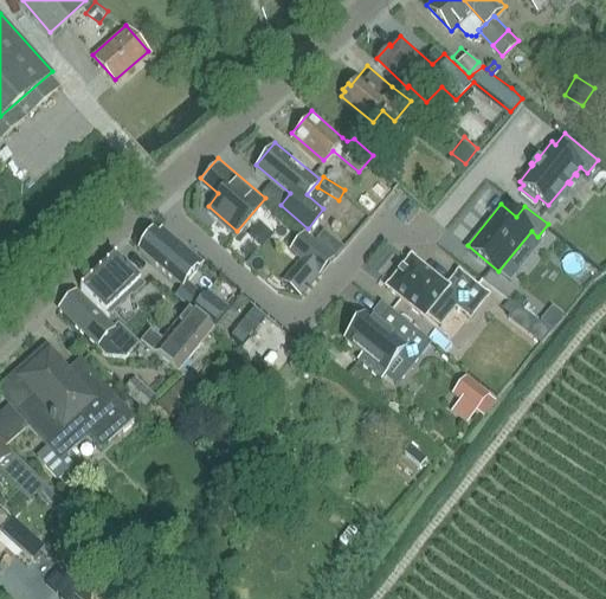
[(182,283),(202,259),(162,225),(158,230),(154,227),(139,246),(182,283)]
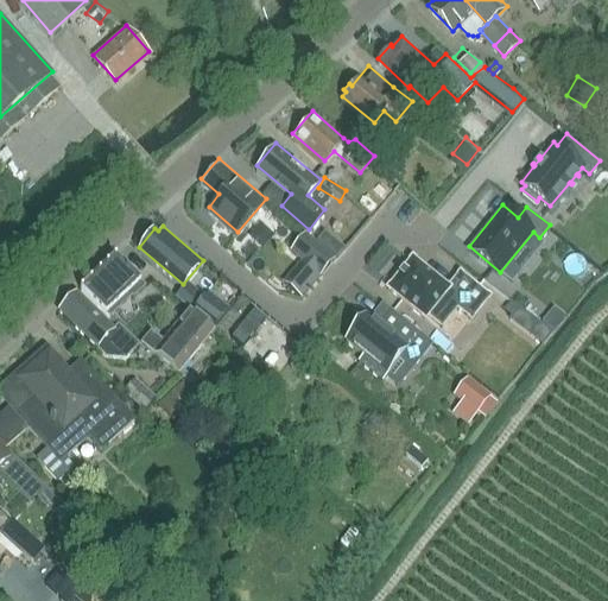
[(305,228),(291,245),(321,271),(322,271),(333,257),(336,253),(305,228)]
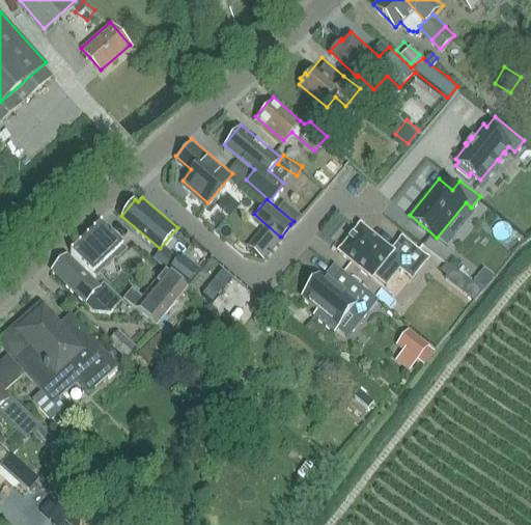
[(294,206),(286,215),(294,221),(301,213),(294,206)]
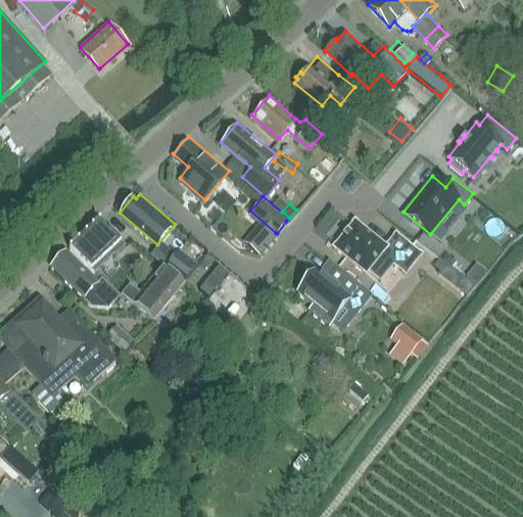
[(117,248),(122,244),(119,241),(121,239),(99,217),(69,246),(93,270),(97,266),(95,264),(99,260),(101,262),(113,250),(111,247),(113,245),(117,248)]
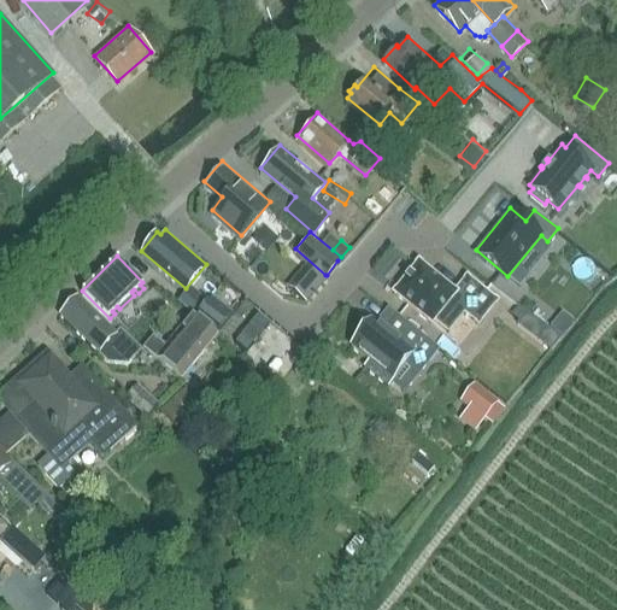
[(394,287),(393,289),(395,291),(429,318),(432,320),(433,318),(433,317),(450,297),(465,309),(477,318),(476,318),(479,321),(480,318),(495,299),(497,298),(495,295),(494,297),(468,275),(468,274),(466,273),(464,275),(465,275),(454,288),(419,260),(418,258),(416,260),(417,260),(395,287),(394,287)]
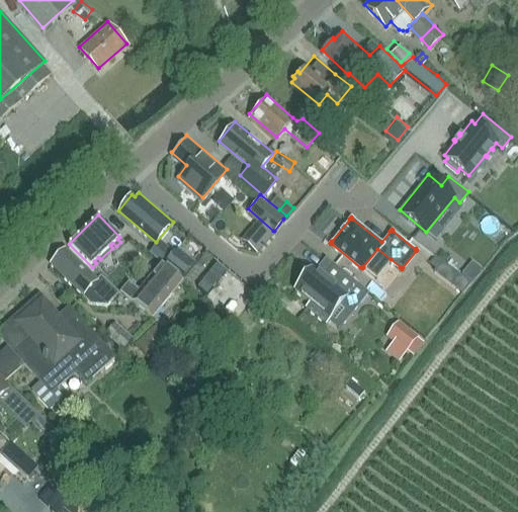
[(152,253),(161,260),(182,276),(194,261),(164,238),(152,253)]
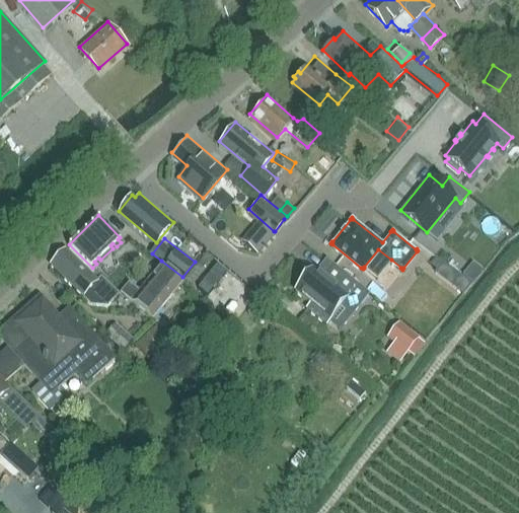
[(101,272),(97,276),(67,244),(51,261),(91,300),(108,301),(120,290),(101,272)]
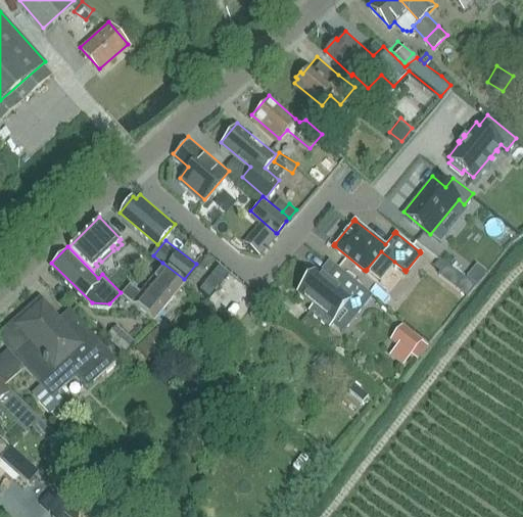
[(439,255),(433,263),(440,268),(445,261),(439,255)]
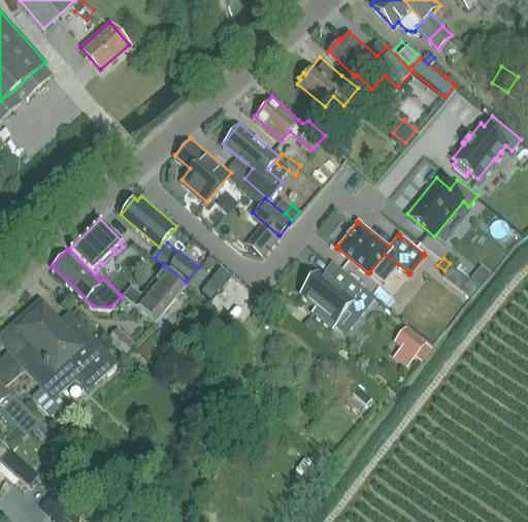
[(481,264),(471,276),(481,284),(491,271),(481,264)]
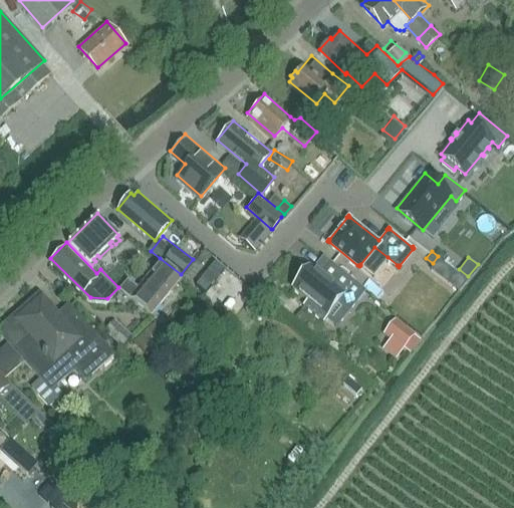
[(152,311),(181,274),(160,258),(138,284),(127,275),(119,285),(152,311)]
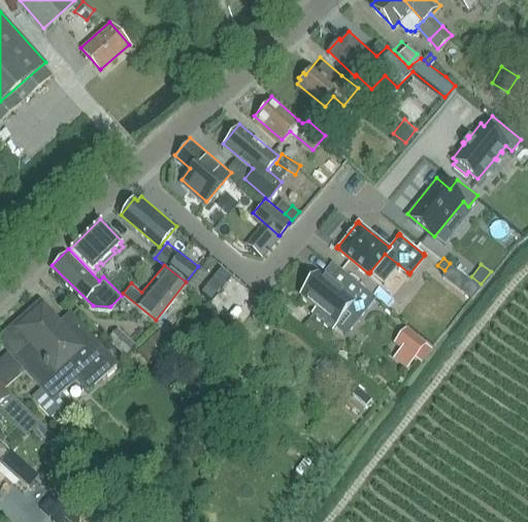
[(221,266),(201,290),(210,296),(229,273),(221,266)]
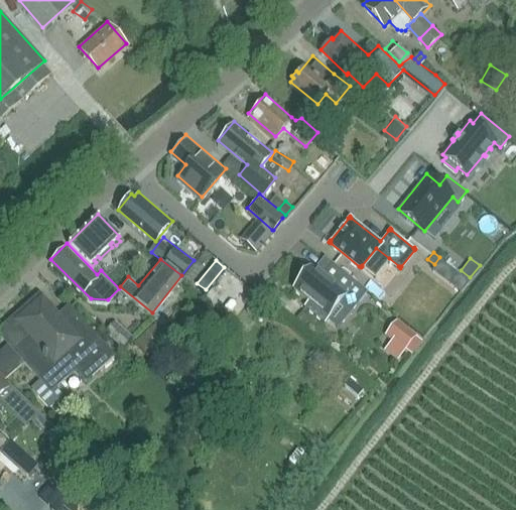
[(310,265),(293,287),(308,299),(304,304),(324,320),(326,317),(340,299),(351,308),(367,289),(331,260),(320,272),(313,267),(310,265)]
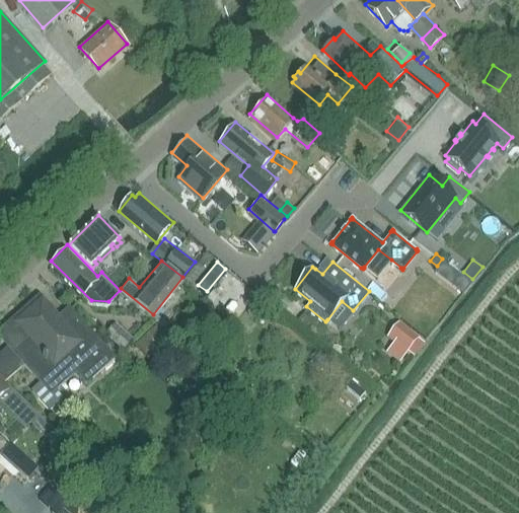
[(461,274),(457,278),(458,288),(463,291),(471,281),(461,274)]
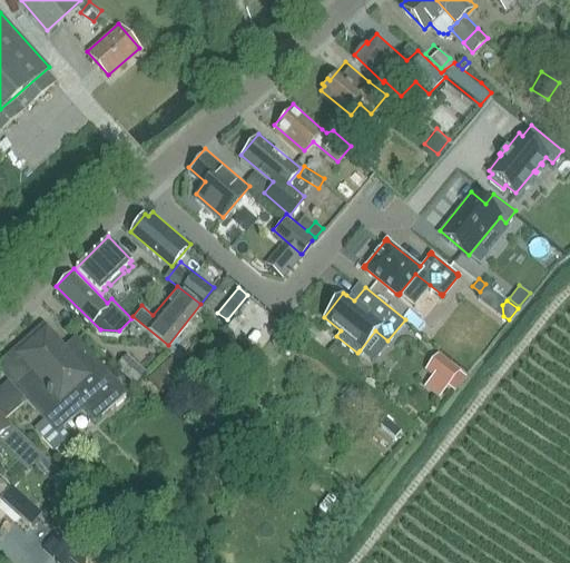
[(8,357),(33,386),(25,394),(10,376),(0,384),(0,405),(7,414),(26,396),(43,417),(35,425),(55,446),(69,432),(61,423),(84,404),(95,416),(124,391),(75,336),(64,346),(45,324),(8,357)]
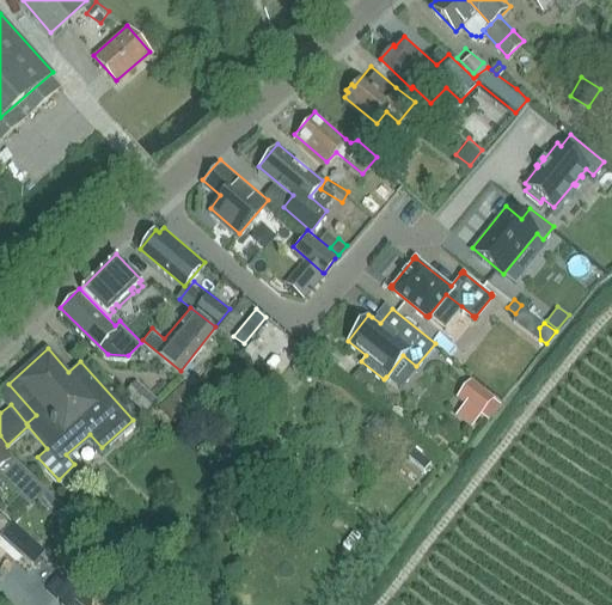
[(123,390),(145,409),(157,395),(135,376),(123,390)]
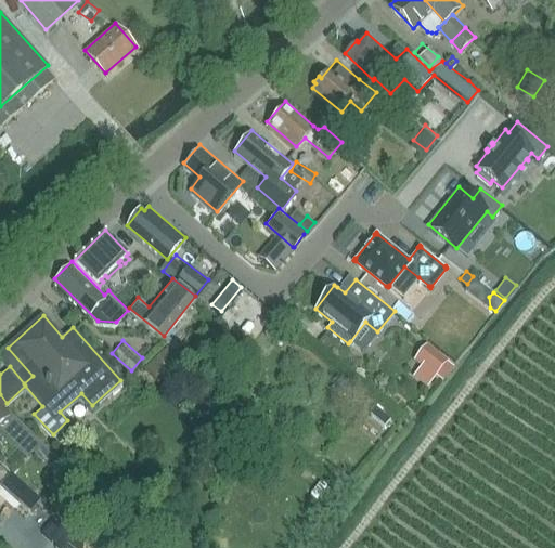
[(428,340),(415,357),(435,374),(448,356),(428,340)]
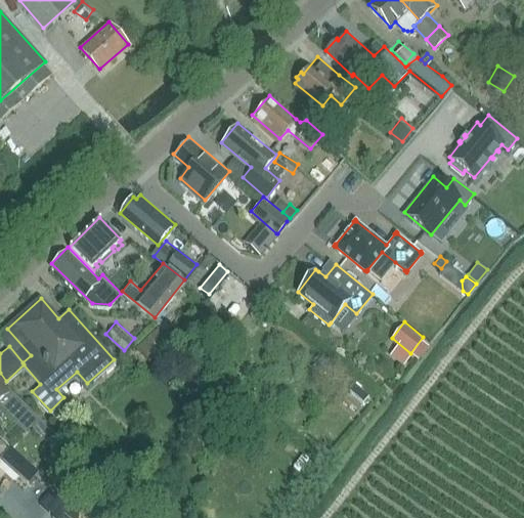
[(321,353),(313,363),(320,370),(329,359),(321,353)]
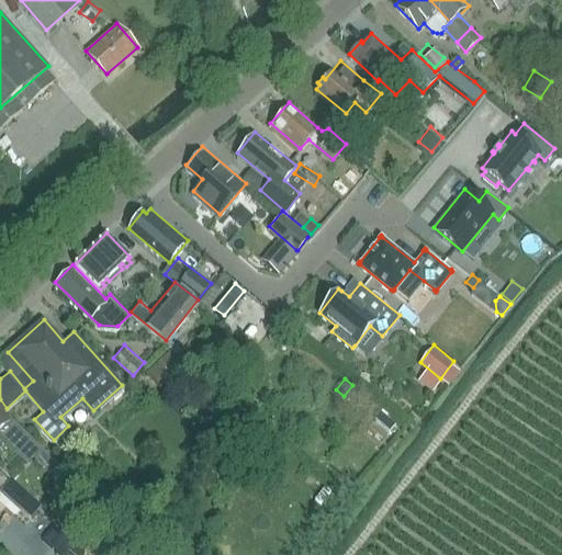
[(31,437),(31,435),(0,405),(0,435),(17,451),(27,460),(41,445),(31,437)]
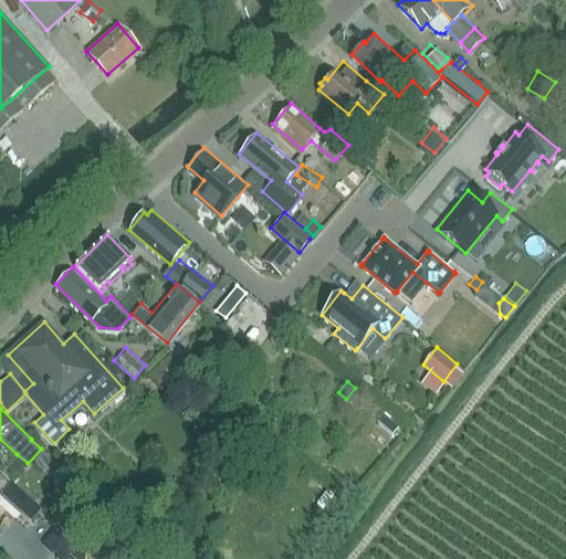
[(0,491),(20,509),(29,499),(8,480),(0,487),(0,491)]
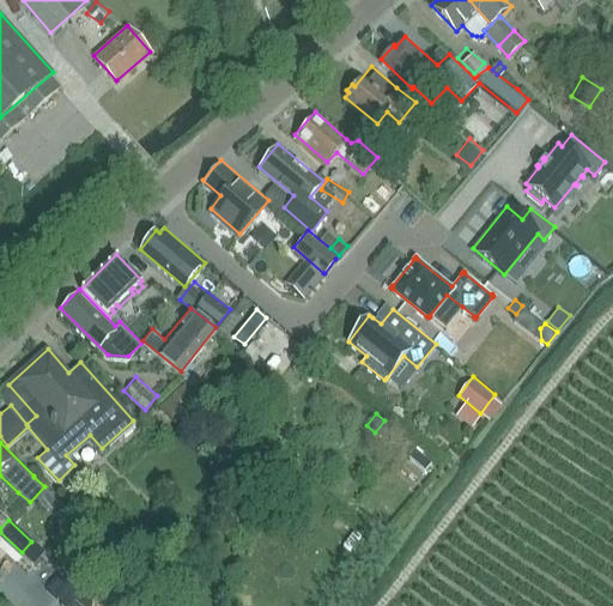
[(338,539),(346,546),(359,531),(350,523),(338,539)]
